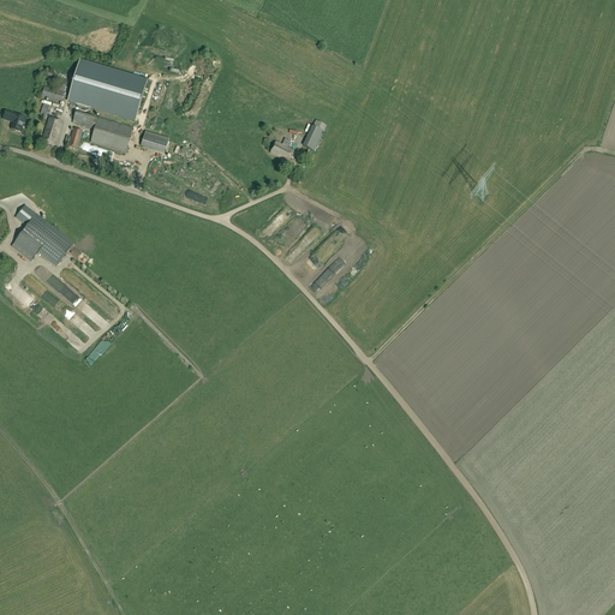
[(81,61),(69,102),(135,121),(136,120),(147,81),(81,61)]
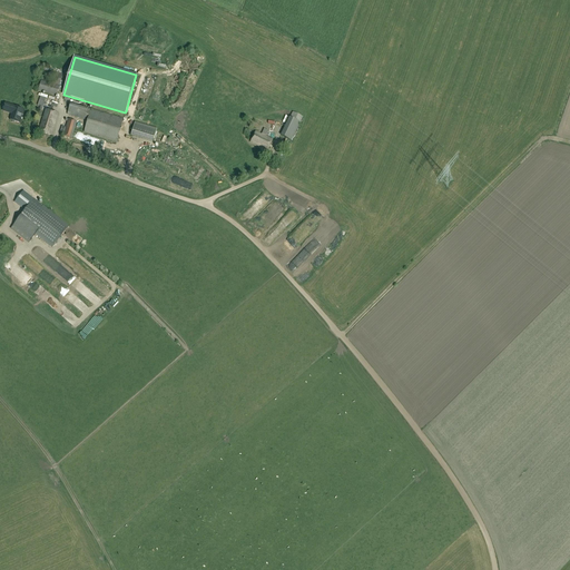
[(38,91),(57,96),(62,75),(56,72),(52,84),(41,80),(38,91)]
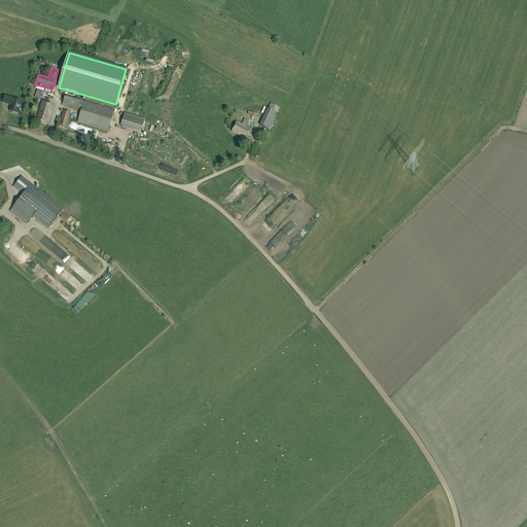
[(20,108),(22,102),(12,99),(12,98),(4,95),(2,103),(10,105),(8,111),(9,111),(10,113),(13,114),(14,113),(18,114),(20,108)]
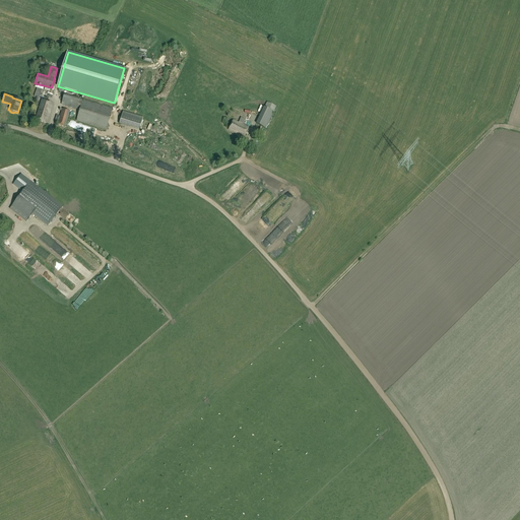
[(77,106),(79,99),(63,93),(63,99),(62,101),(63,105),(66,105),(71,107),(77,106)]
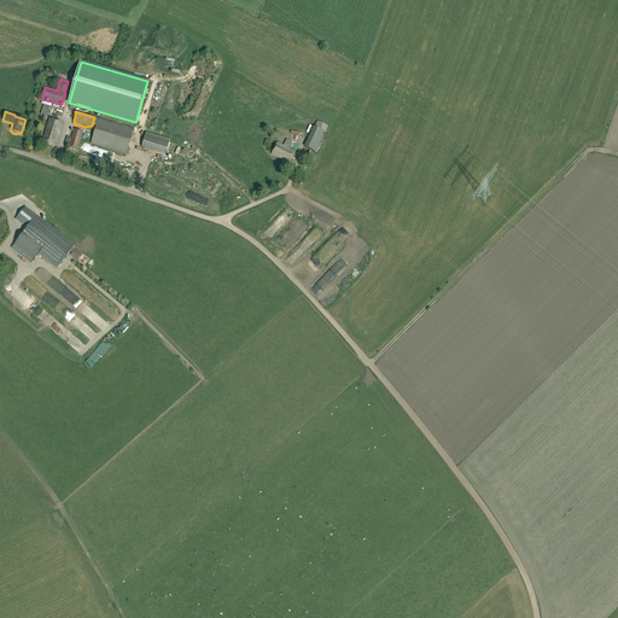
[(56,146),(63,122),(50,118),(42,143),(56,146)]
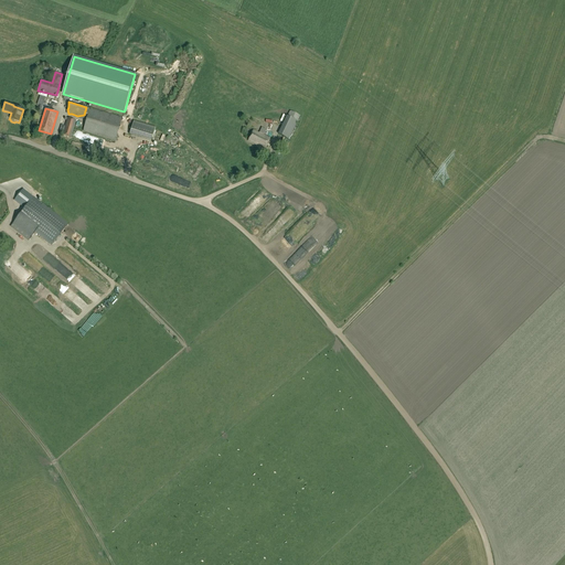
[(91,108),(87,119),(84,130),(116,140),(123,117),(91,108)]
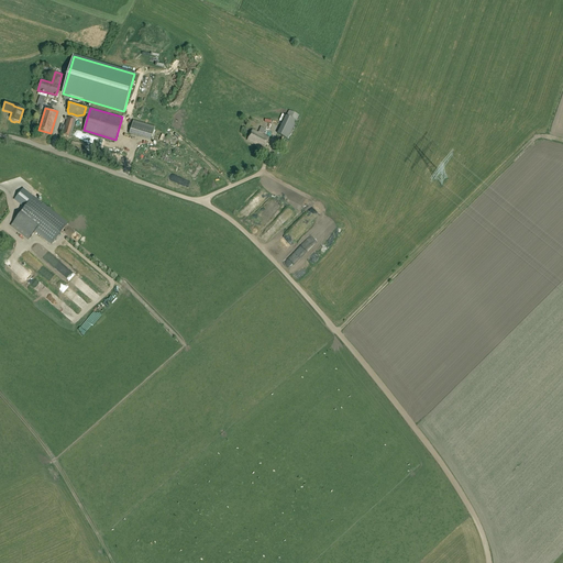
[(299,116),(289,111),(282,125),(291,131),(299,116)]
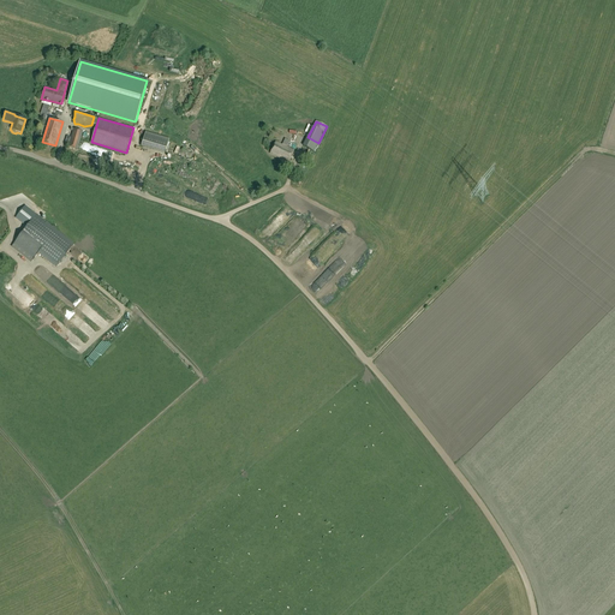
[(78,149),(83,130),(73,127),(69,147),(78,149)]
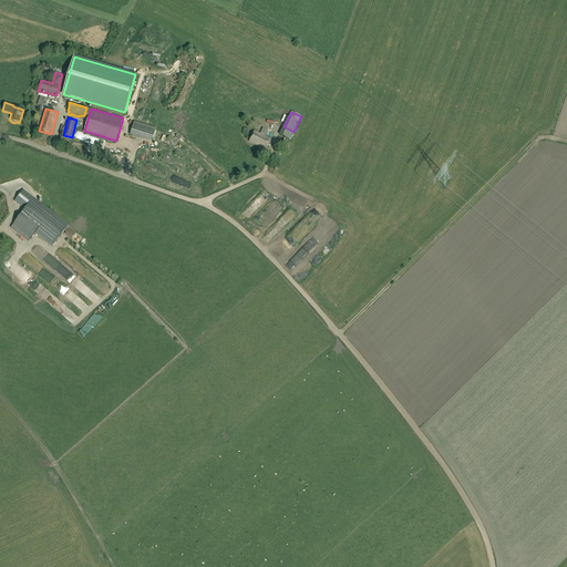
[(152,141),(156,127),(134,122),(131,134),(152,141)]
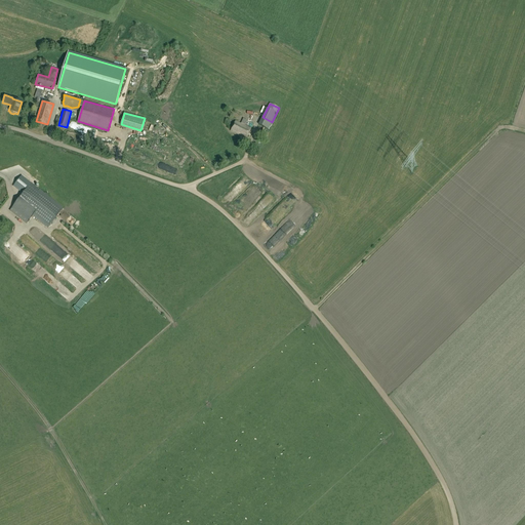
[(245,125),(247,120),(243,118),(241,123),(235,121),(231,130),(246,137),(251,128),(245,125)]
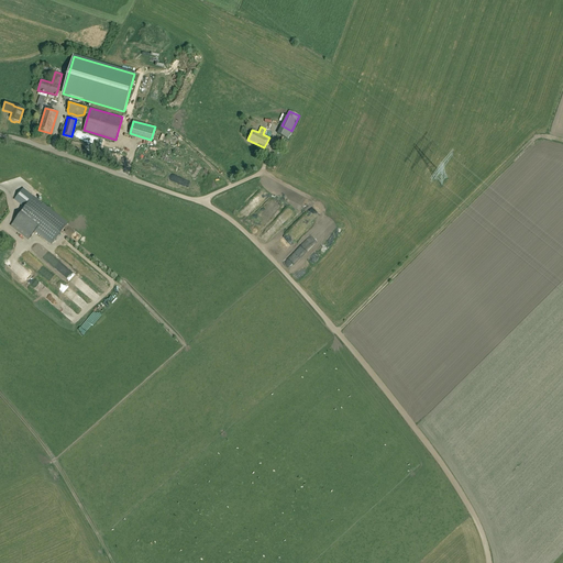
[(18,196),(14,200),(24,208),(25,207),(25,206),(26,205),(28,203),(29,202),(30,201),(30,200),(31,199),(32,198),(33,196),(24,188),(18,196)]
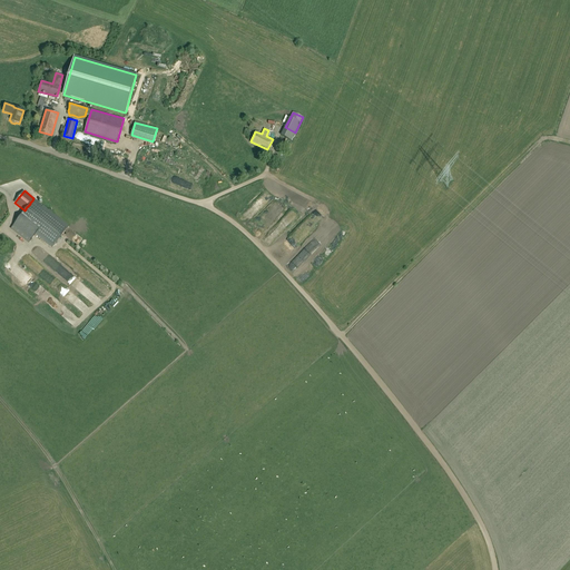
[(52,247),(69,226),(33,198),(32,200),(31,202),(30,203),(30,204),(29,205),(28,206),(27,207),(26,208),(26,209),(25,210),(22,214),(11,228),(29,242),(36,234),(52,247)]
